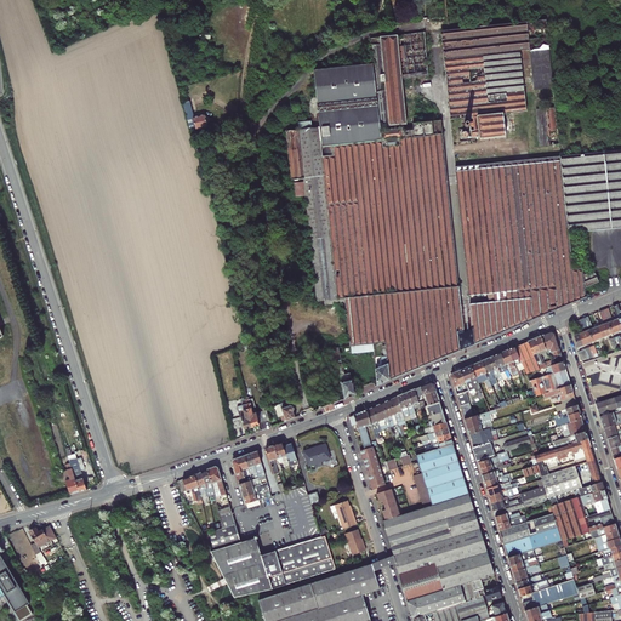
[(553,87),(546,20),(442,32),(450,120),(469,118),(469,121),(467,121),(466,121),(465,123),(465,124),(465,125),(466,126),(466,127),(467,127),(468,127),(469,127),(471,126),(472,137),(480,136),(480,138),(507,135),(505,115),(508,115),(507,113),(528,110),(525,91),(553,87)]
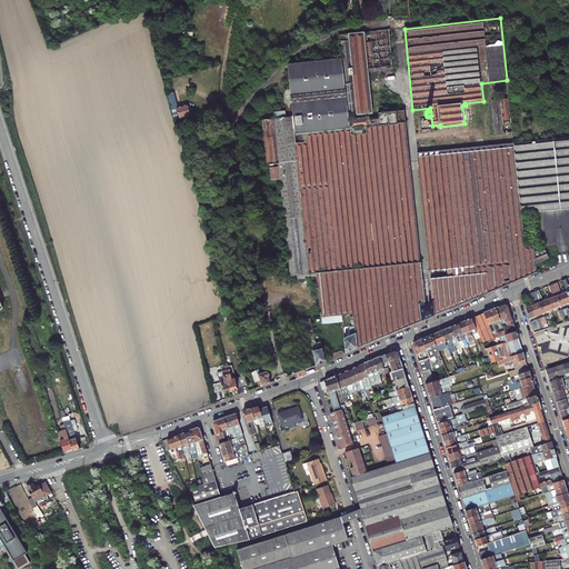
[(279,167),(280,180),(290,276),(297,275),(316,273),(317,280),(320,317),(321,317),(342,315),(353,315),(353,319),(356,348),(536,271),(536,263),(549,258),(546,250),(535,251),(533,246),(526,246),(521,212),(513,143),(422,152),(420,139),(416,140),(430,271),(452,269),(452,276),(445,277),(443,275),(431,276),(431,278),(430,278),(432,303),(425,303),(422,279),(405,110),(379,113),(380,119),(369,120),(369,118),(359,119),(358,115),(372,113),(369,73),(392,70),(389,29),(339,36),(341,59),(350,129),(295,136),(292,117),(261,120),(267,165),(279,163),(279,167)]
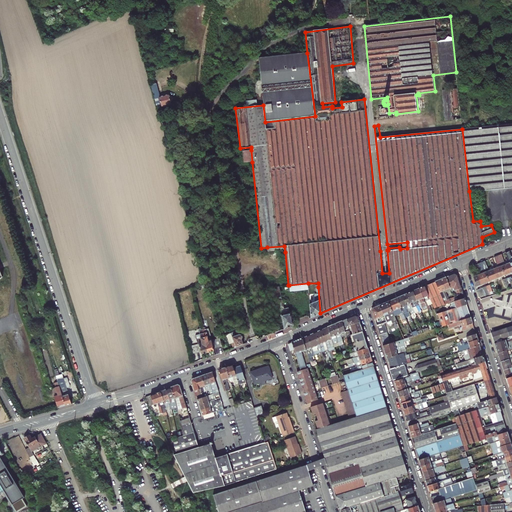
[(258,58),(263,105),(265,122),(315,116),(307,53),(258,58)]
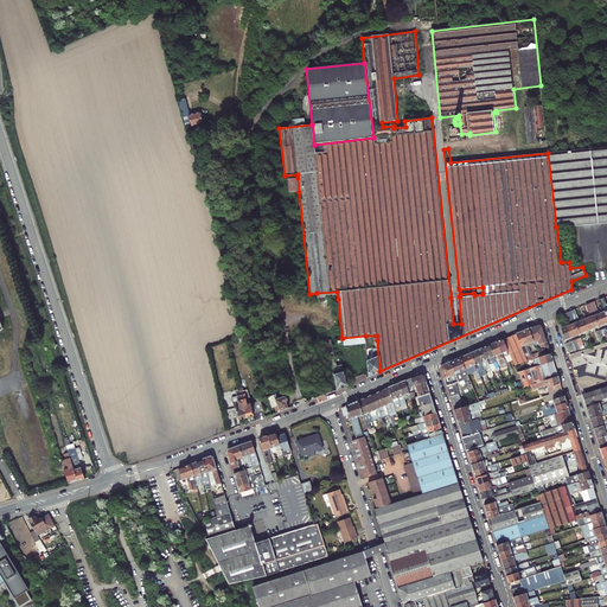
[(185,98),(180,100),(186,128),(203,123),(200,112),(189,115),(185,98)]
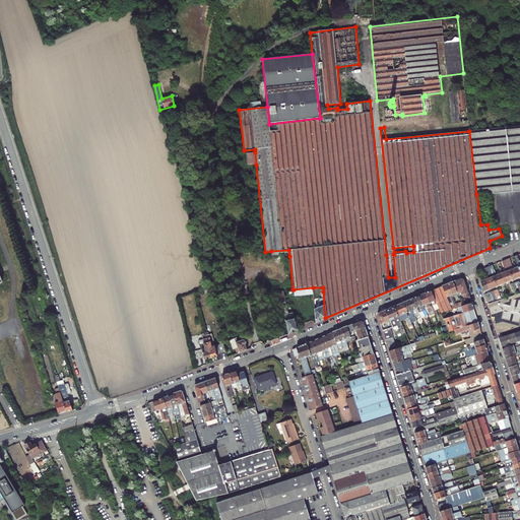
[(468,121),(465,89),(449,91),(452,122),(468,121)]
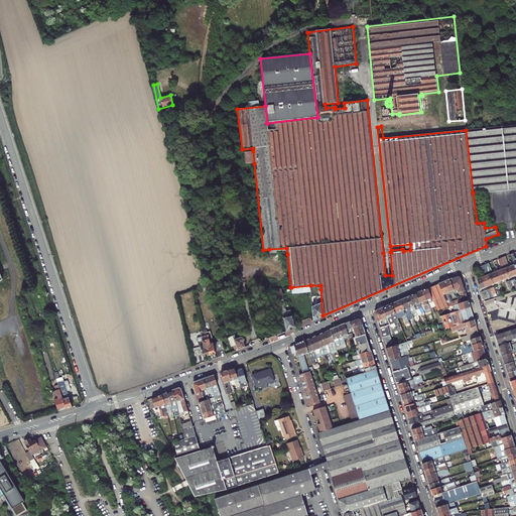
[(515,187),(515,124),(466,130),(473,192),(515,187)]
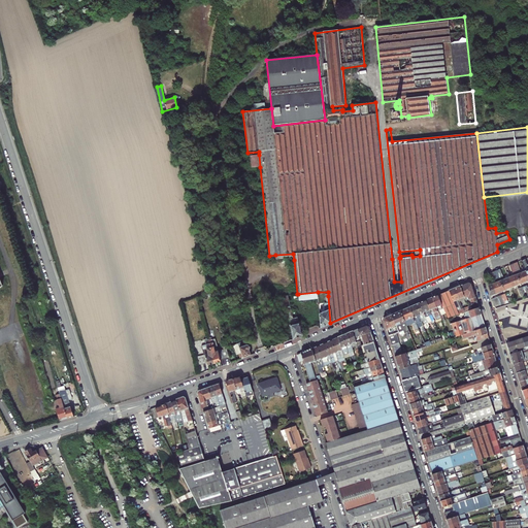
[(251,156),(252,168),(260,167),(259,155),(251,156)]
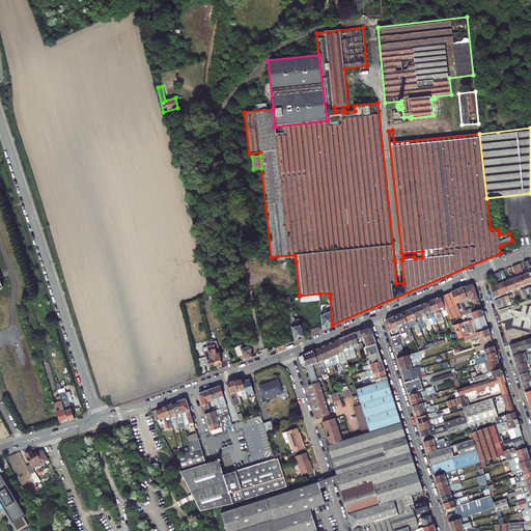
[(403,283),(401,259),(394,260),(396,283),(403,283)]
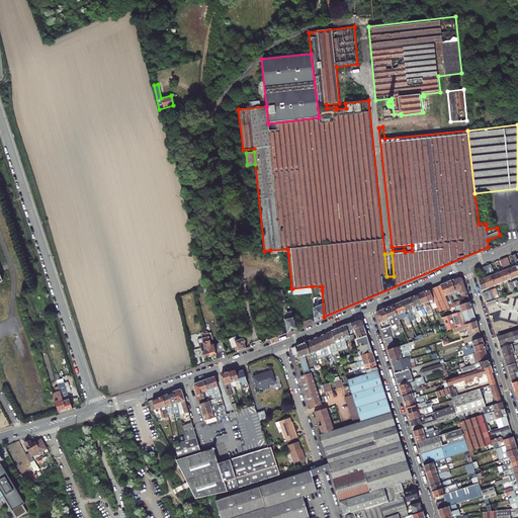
[(501,277),(509,273),(507,269),(499,272),(501,277)]
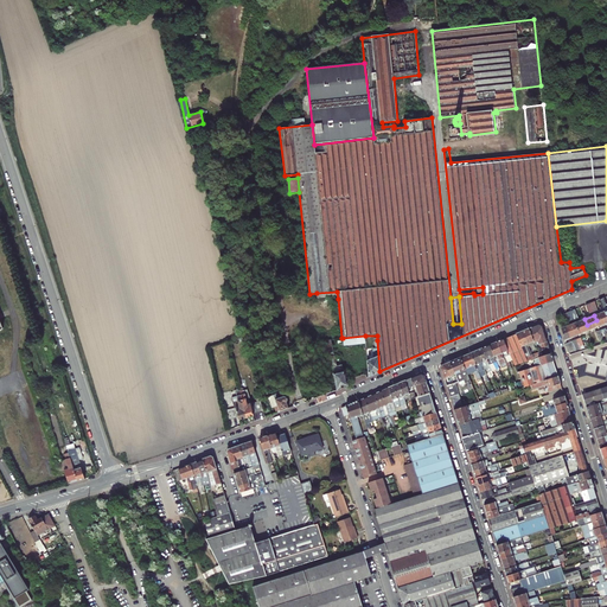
[(544,326),(540,325),(530,328),(536,342),(537,345),(542,344),(549,342),(544,326)]
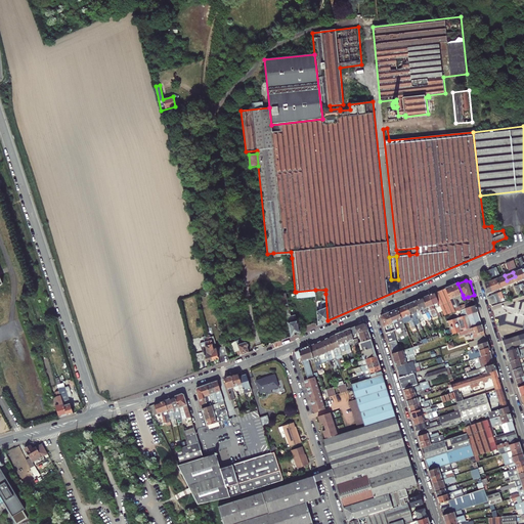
[(463,295),(457,284),(447,289),(454,308),(457,307),(454,299),(463,295)]
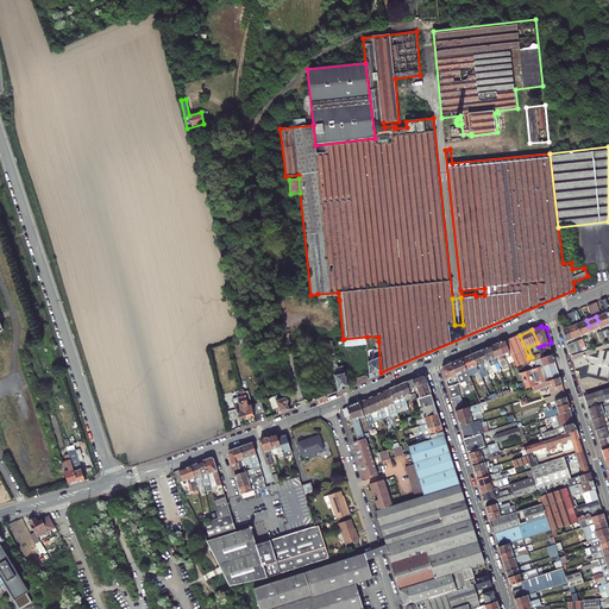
[(528,358),(520,336),(507,340),(513,356),(518,366),(531,363),(529,359),(528,358)]
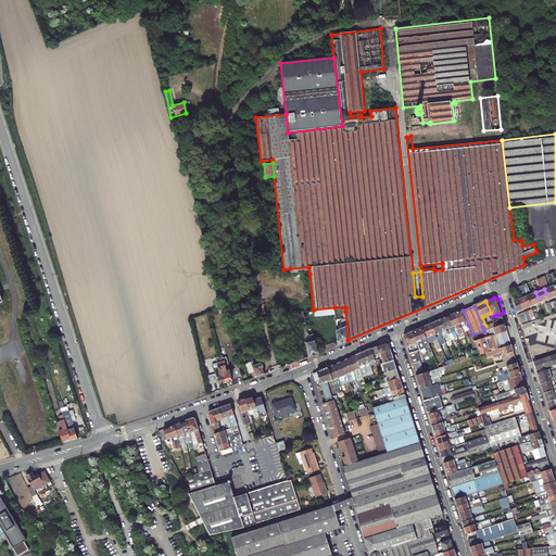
[(335,307),(314,310),(315,317),(335,315),(335,307)]
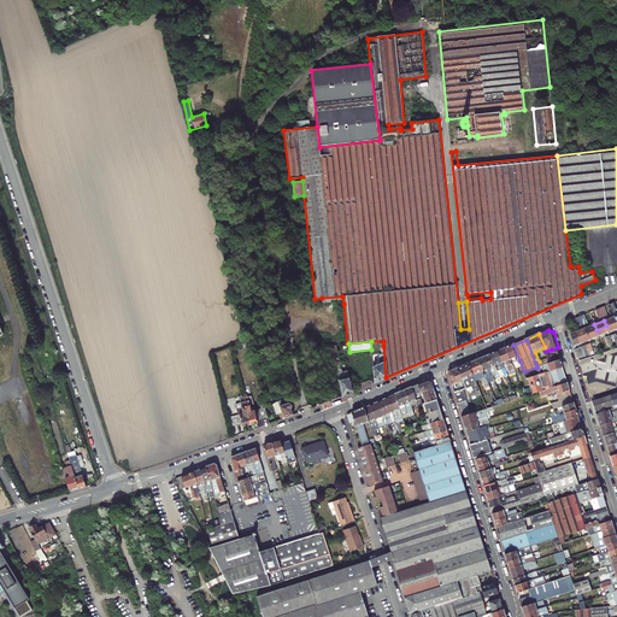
[(581,346),(581,347),(585,357),(591,354),(594,353),(589,342),(581,346)]
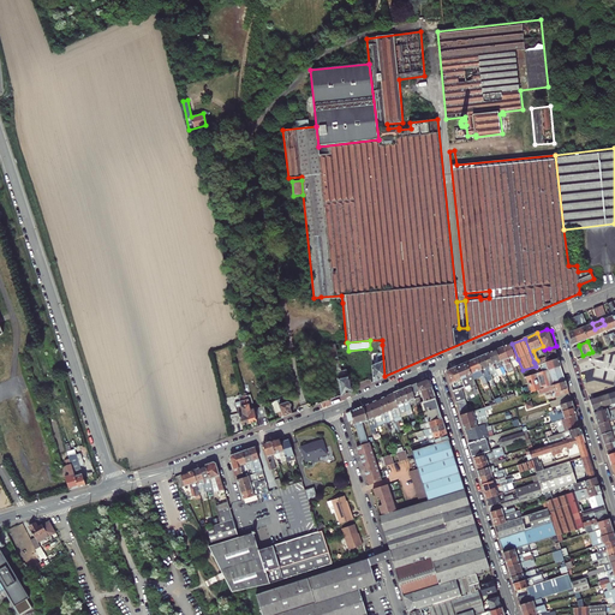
[(333,357),(332,357),(341,394),(352,390),(346,368),(341,369),(341,365),(339,365),(334,344),(329,345),(330,350),(333,357)]
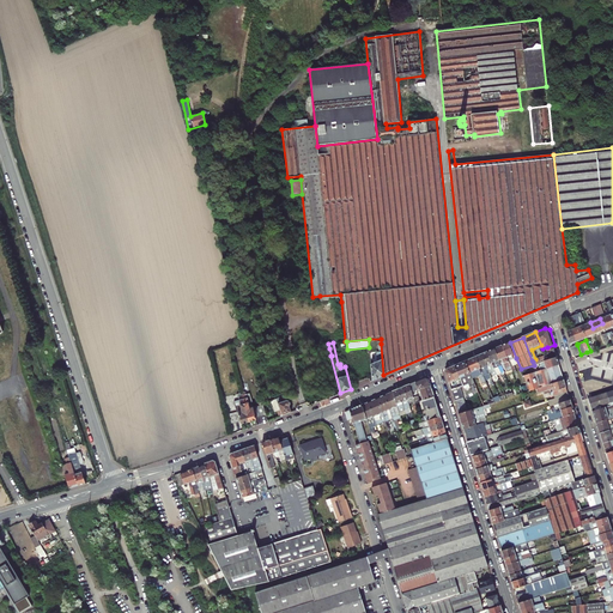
[(510,343),(503,346),(513,370),(515,375),(519,374),(515,365),(514,366),(513,360),(516,358),(510,343)]
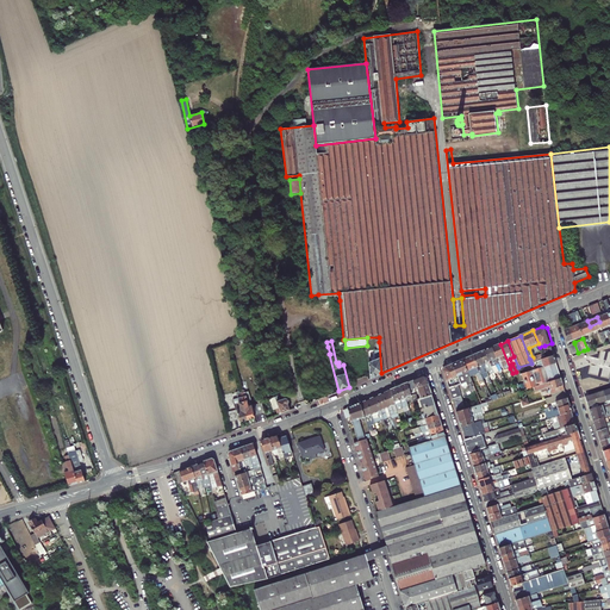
[(377,359),(369,362),(371,378),(381,373),(379,342),(375,343),(375,348),(378,350),(375,350),(374,352),(374,355),(377,358),(377,359)]
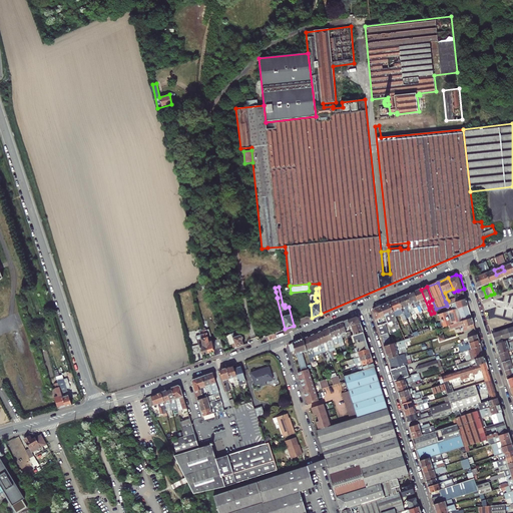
[(429,310),(421,290),(416,292),(422,309),(424,308),(425,312),(429,310)]
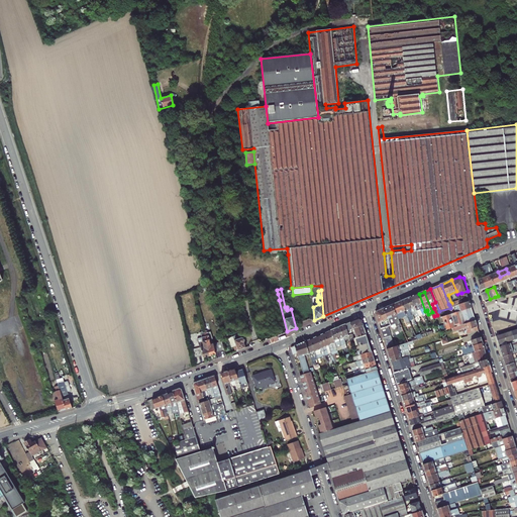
[(425,311),(419,294),(412,297),(418,310),(421,309),(424,317),(427,315),(425,311)]
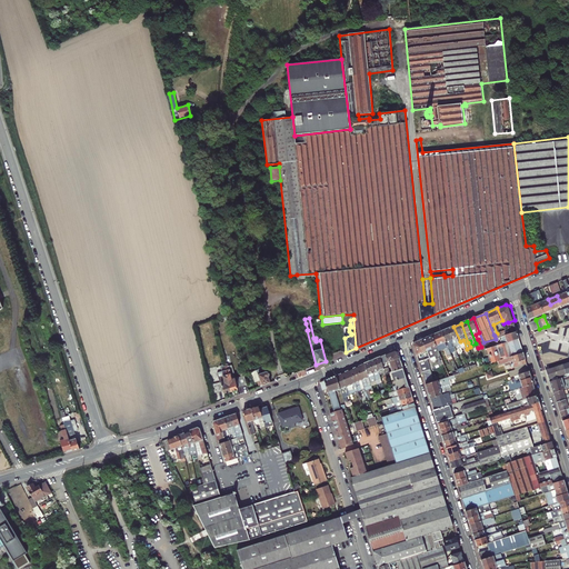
[(548,326),(545,327),(548,339),(555,337),(550,326),(548,326)]
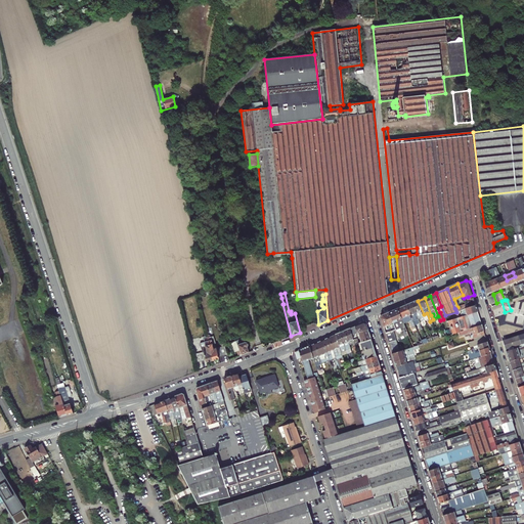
[(412,303),(419,316),(422,323),(424,322),(422,318),(420,315),(424,314),(418,301),(412,303)]
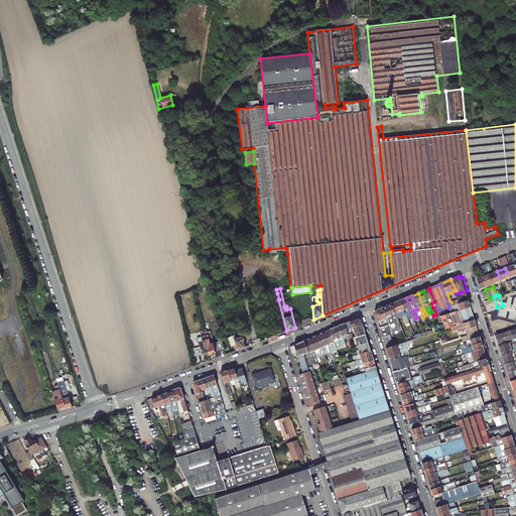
[(497,307),(494,296),(489,298),(492,309),(497,307)]
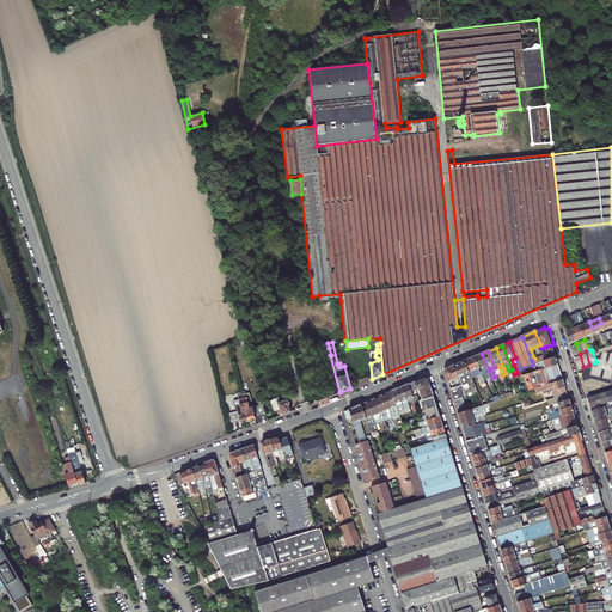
[(482,354),(477,356),(487,380),(489,386),(491,385),(485,371),(489,369),(482,354)]
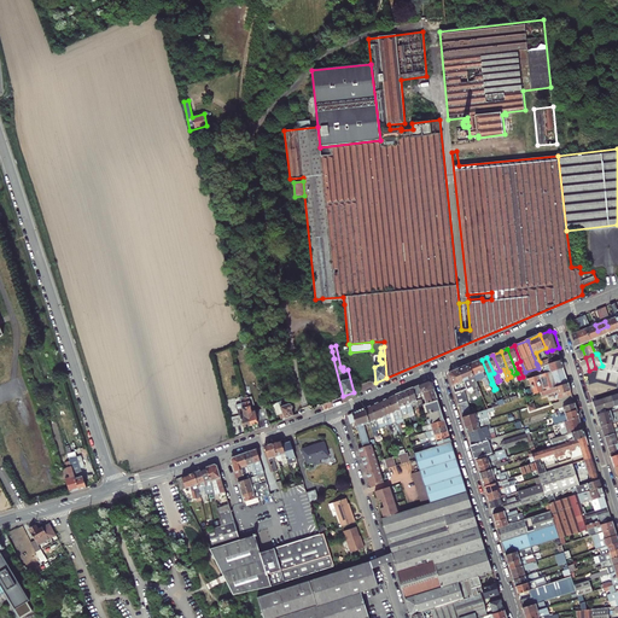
[(589,371),(586,357),(579,359),(583,372),(589,371)]
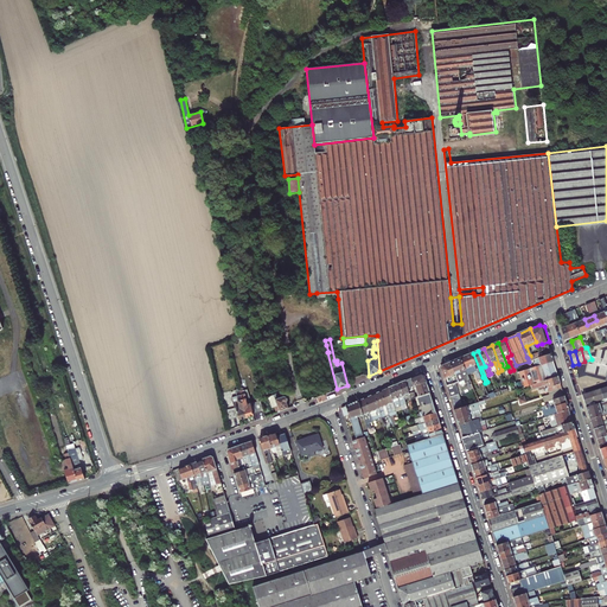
[(462,358),(467,369),(471,366),(474,372),(475,372),(478,378),(483,377),(473,353),(462,358)]
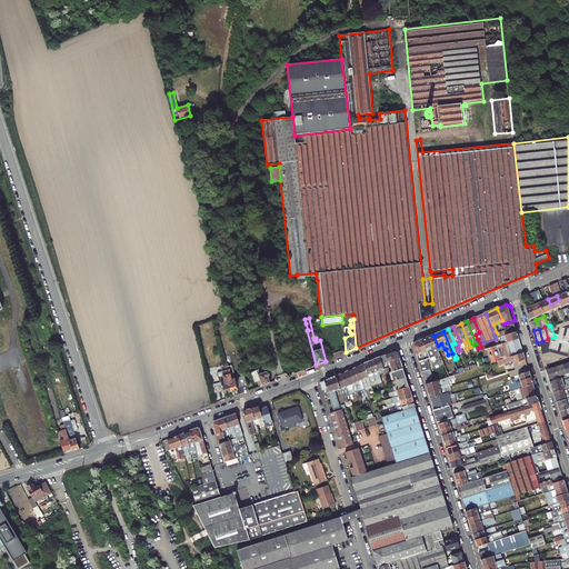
[(495,347),(520,338),(518,331),(508,335),(502,337),(502,339),(498,341),(497,342),(493,343),(495,347)]
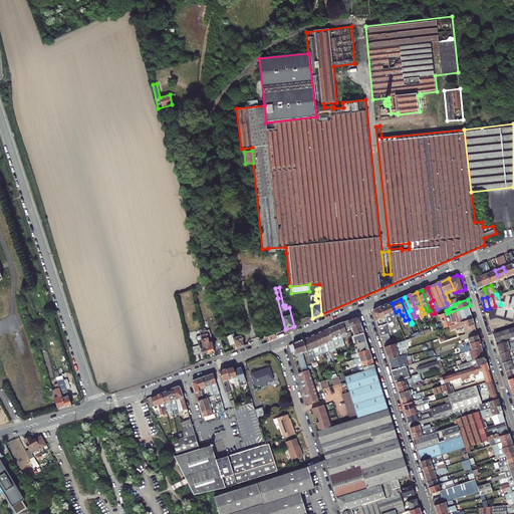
[(392,303),(382,306),(388,317),(390,323),(391,324),(392,325),(393,325),(394,325),(400,322),(396,312),(392,303)]
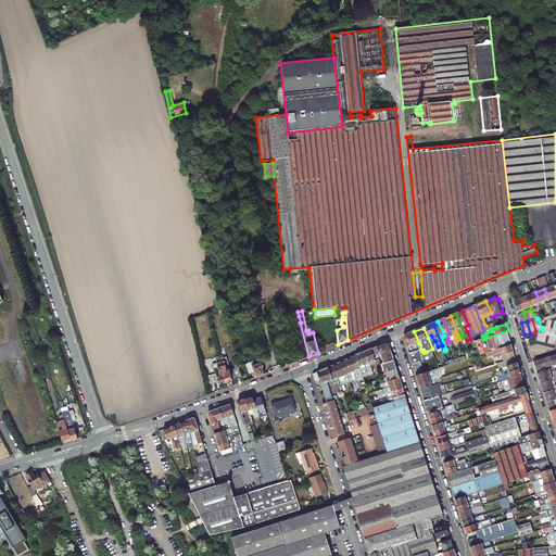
[(481,355),(488,353),(513,344),(508,330),(483,339),(476,341),(481,355)]
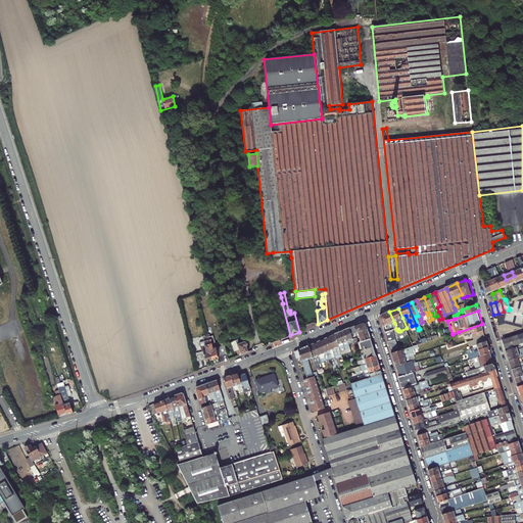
[(381,318),(384,327),(394,323),(389,312),(383,315),(381,318)]
